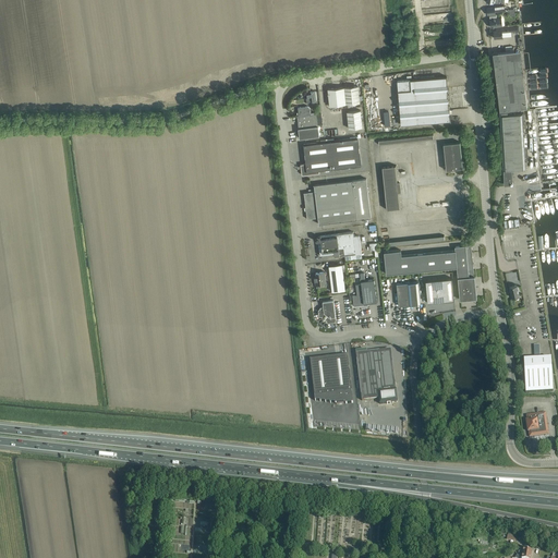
[(490,27),(496,26),(501,26),(500,17),(489,19),(490,27)]
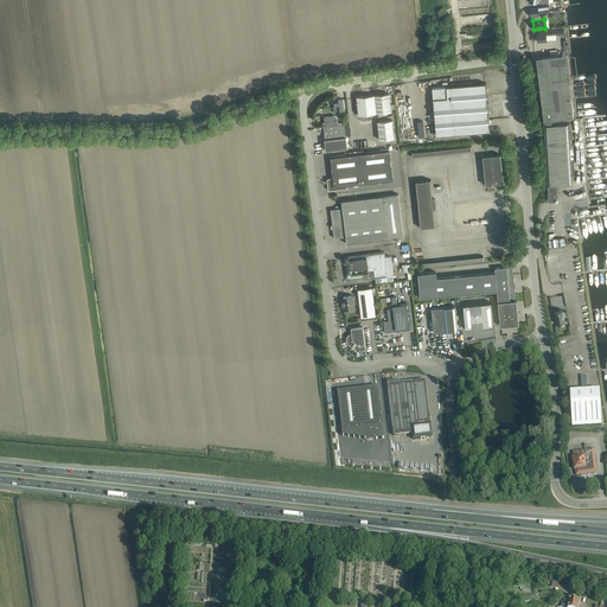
[(541,33),(537,33),(538,42),(547,40),(547,36),(564,33),(564,29),(540,31),(541,33)]
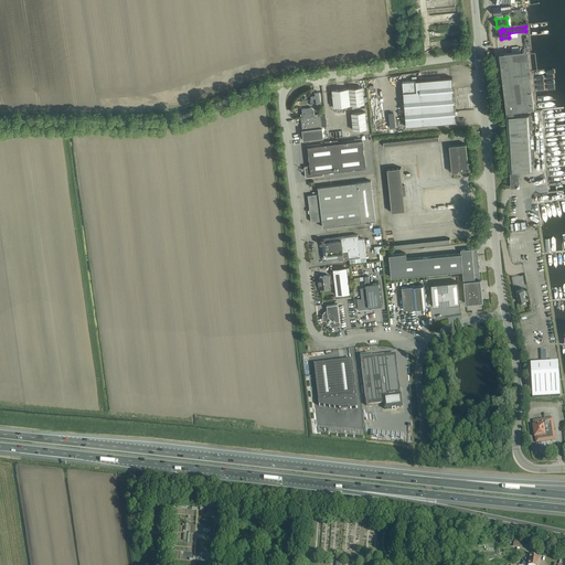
[(422,38),(422,36),(422,35),(422,34),(420,32),(419,31),(418,30),(417,29),(415,29),(414,29),(412,29),(411,29),(408,30),(407,30),(406,31),(406,33),(405,34),(405,36),(405,38),(405,40),(406,41),(406,43),(407,43),(409,44),(411,45),(413,45),(414,45),(416,45),(418,44),(419,43),(420,42),(422,41),(422,39),(422,38)]
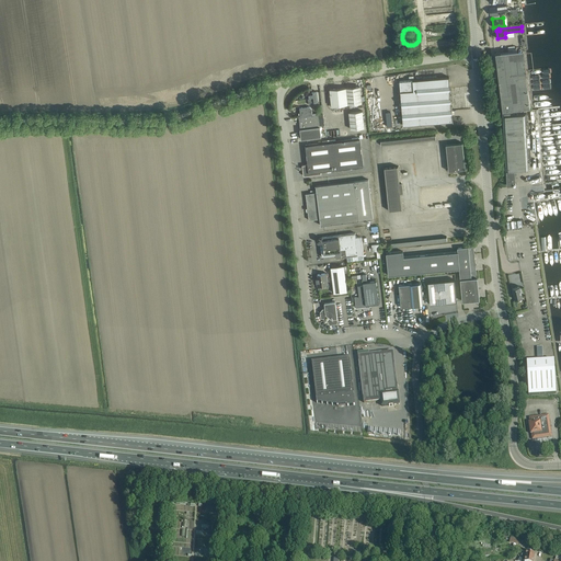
[(496,54),(495,54),(503,111),(530,107),(524,50),(501,53),(501,54),(496,54)]
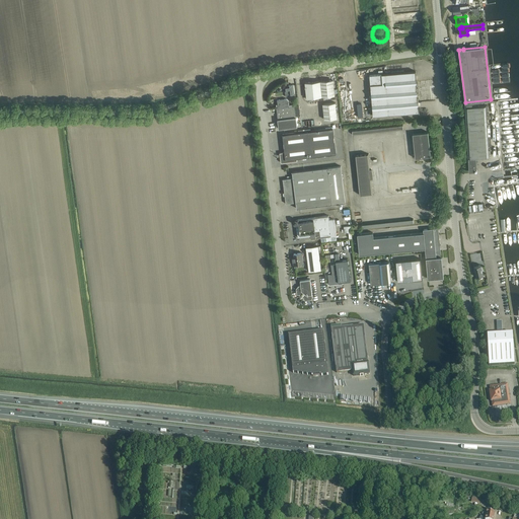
[(370,75),(370,80),(370,84),(370,85),(373,117),(414,113),(419,113),(416,71),(382,74),(382,73),(381,73),(381,74),(370,75)]
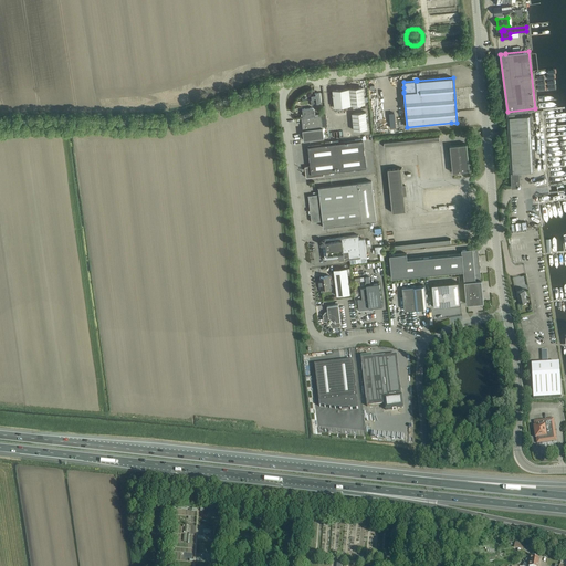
[(363,87),(347,88),(349,105),(365,104),(363,87)]
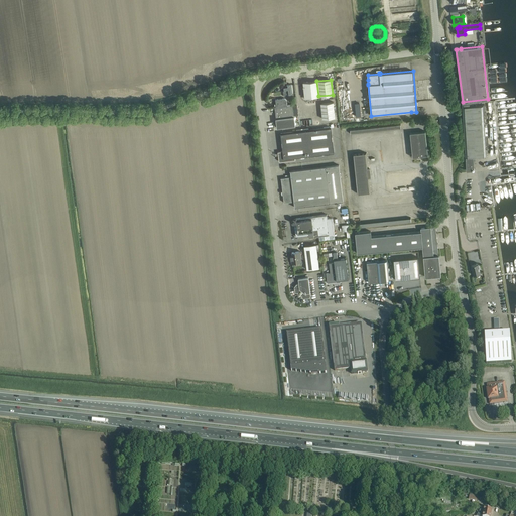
[(318,96),(316,81),(303,83),(304,98),(318,96)]
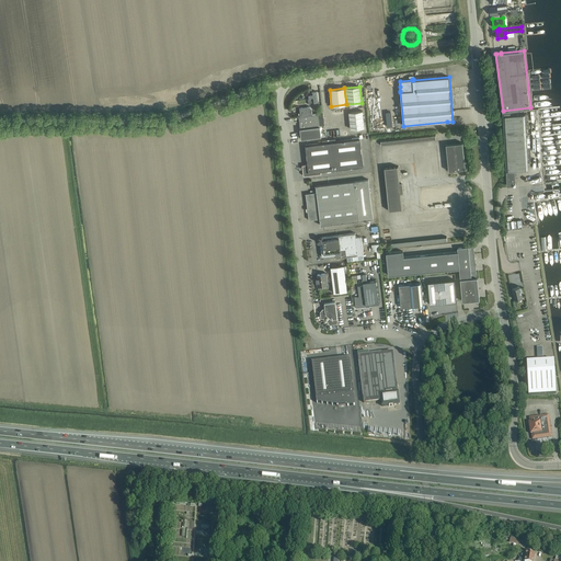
[(313,102),(319,102),(317,92),(311,92),(312,93),(307,93),(308,99),(312,99),(313,102)]
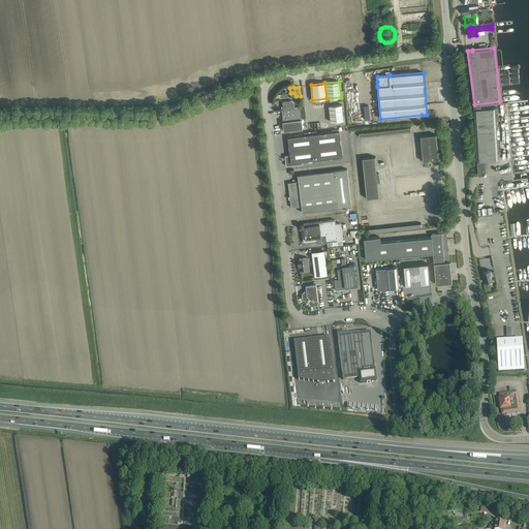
[(284,131),(303,129),(301,112),(301,107),(294,107),(293,102),(292,100),(282,102),(283,110),(282,110),(283,122),(284,131)]
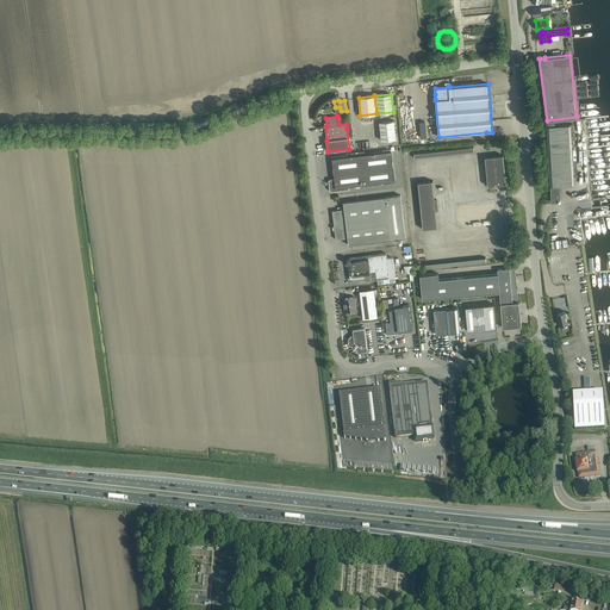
[(381,141),(396,138),(394,120),(379,122),(381,141)]
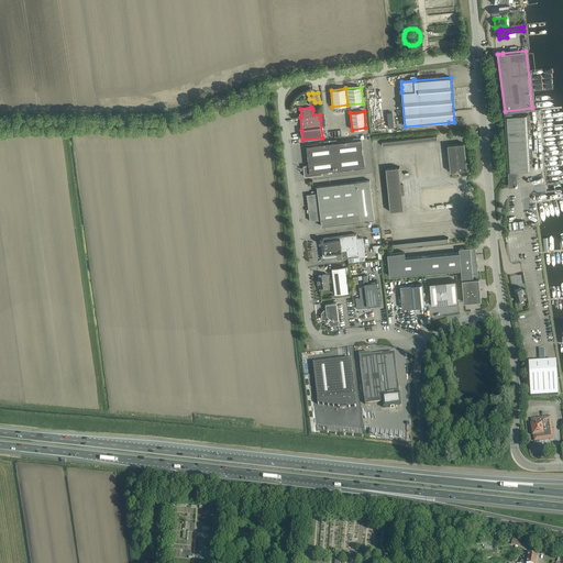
[(505,116),(505,117),(508,170),(508,172),(509,186),(516,186),(517,186),(518,186),(518,185),(518,184),(517,184),(517,183),(516,178),(517,178),(517,170),(530,170),(527,114),(505,116)]
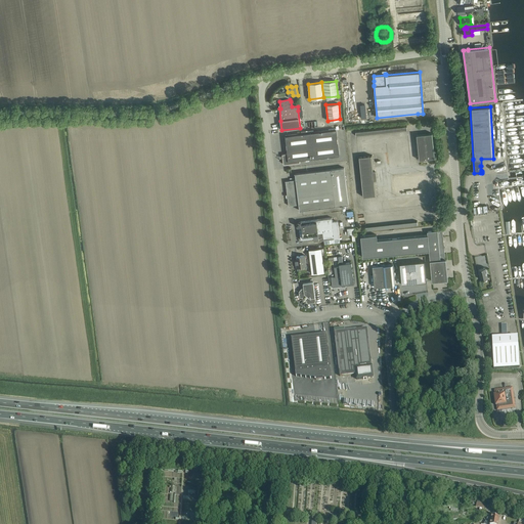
[(337,129),(321,131),(286,136),(288,154),(282,155),(284,164),(285,165),(300,163),(300,160),(340,156),(337,129)]
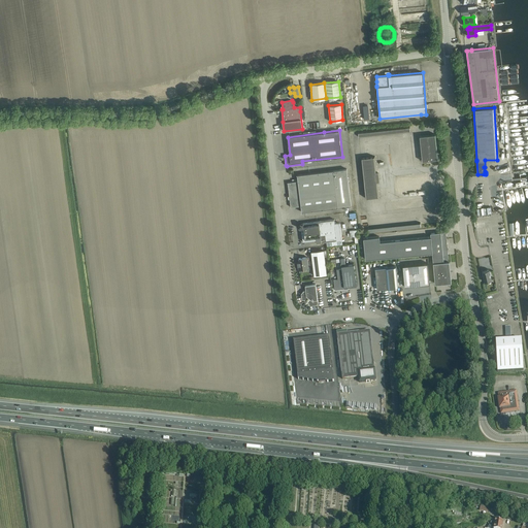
[(420,136),(422,156),(422,161),(438,159),(435,134),(420,136)]
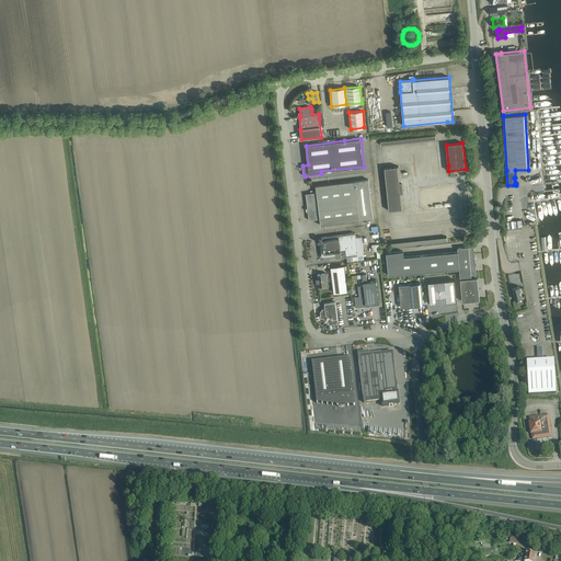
[(389,210),(403,209),(399,167),(385,169),(389,210)]
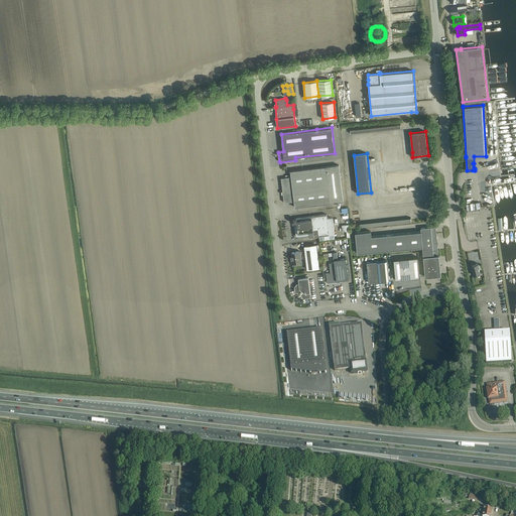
[(339,165),(326,166),(295,170),(290,171),(291,177),(281,178),(284,203),(294,202),(295,208),(343,202),(339,165)]
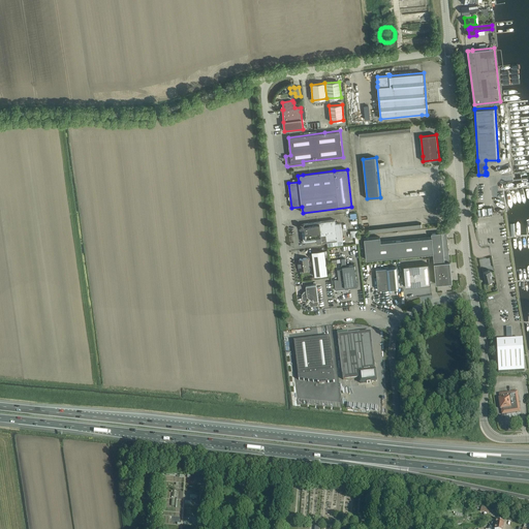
[(425,179),(400,181),(401,194),(426,191),(425,179)]
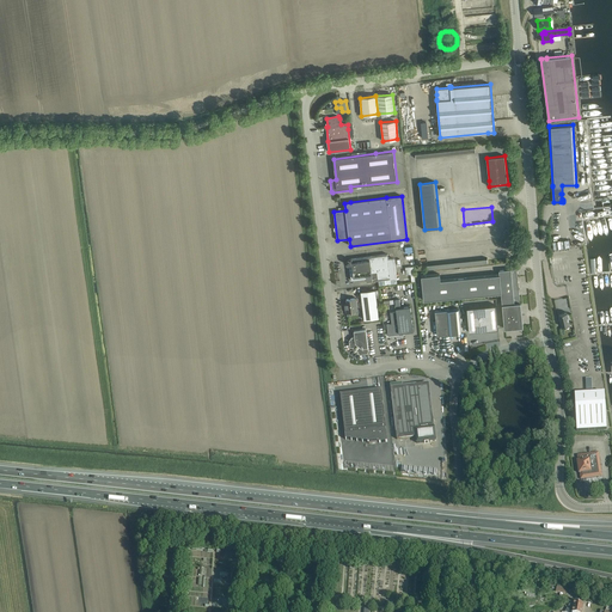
[(346,262),(346,263),(347,263),(347,264),(348,265),(349,265),(352,280),(357,280),(366,279),(366,275),(372,275),(372,281),(391,279),(397,277),(395,258),(389,259),(387,255),(355,258),(349,259),(348,259),(347,259),(347,261),(346,261),(346,262)]
